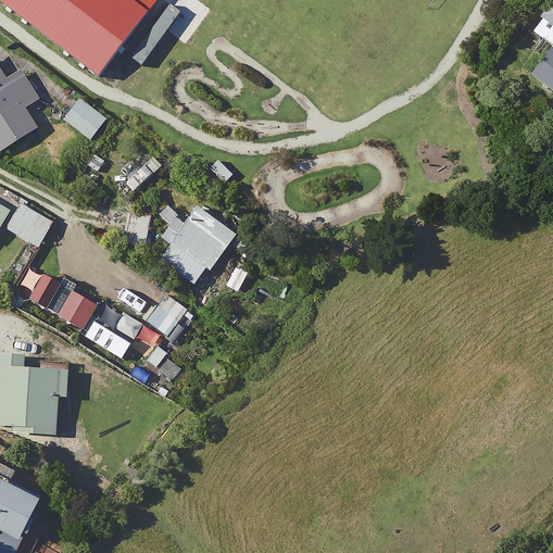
[(142,8),(132,0),(0,0),(0,28),(78,89),(142,8)]
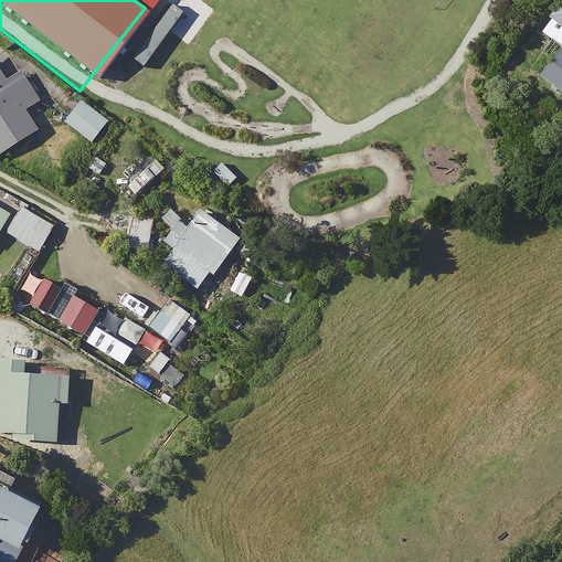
[(560,0),(549,16),(561,25),(561,0),(560,0)]
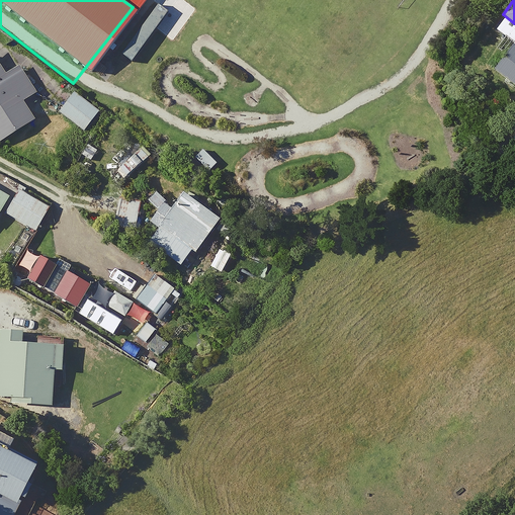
[(514,44),(513,43),(494,67),(514,84),(514,44)]
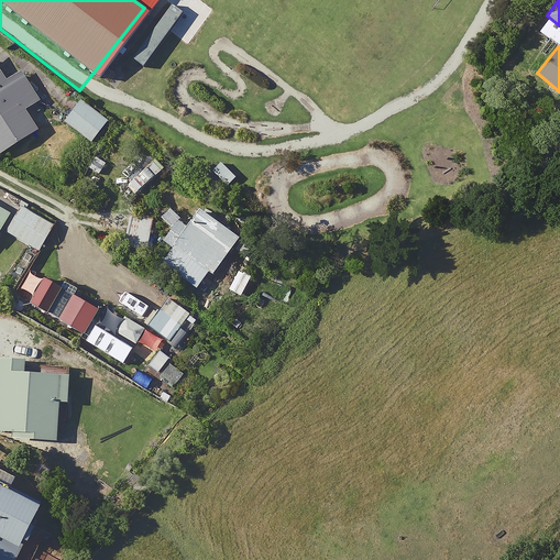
[(6,77),(0,68),(0,153),(39,130),(25,108),(39,100),(19,69),(6,77)]
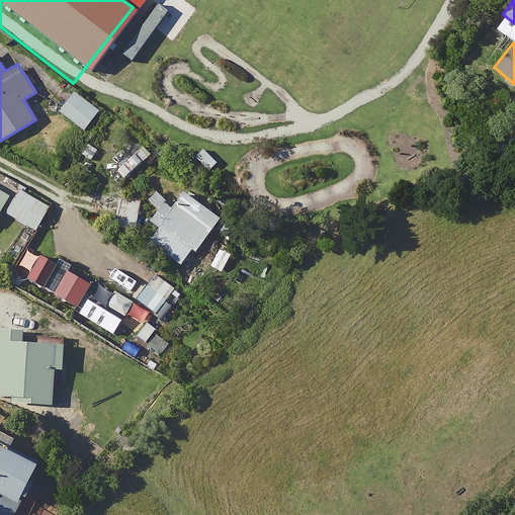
[(98,109),(73,89),(58,109),(84,129),(98,109)]
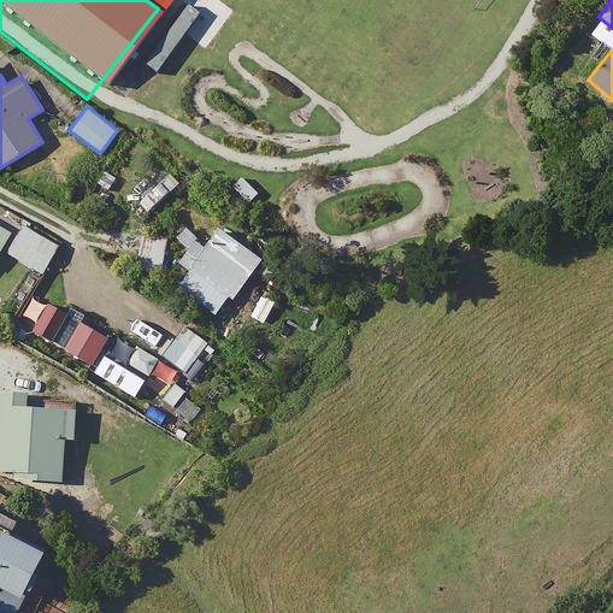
[(0,253),(1,251),(43,273),(58,245),(0,214),(0,253)]
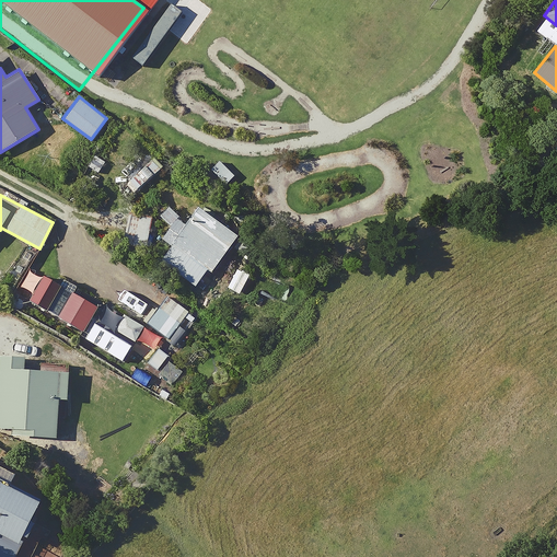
[(163,238),(169,242),(158,258),(197,286),(209,268),(213,273),(234,244),(242,250),(251,238),(206,205),(193,196),(163,238)]
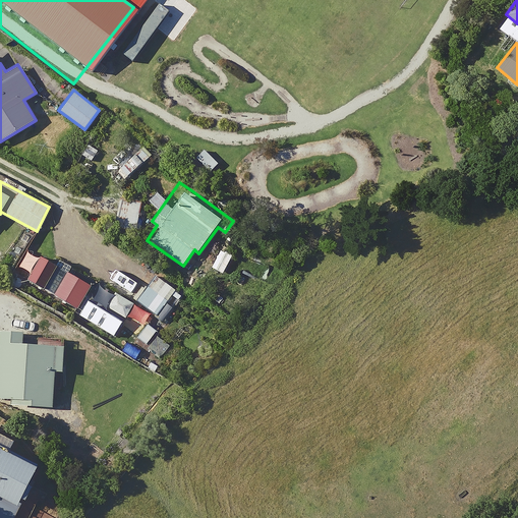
[(141,202),(120,196),(114,225),(135,229),(141,202)]
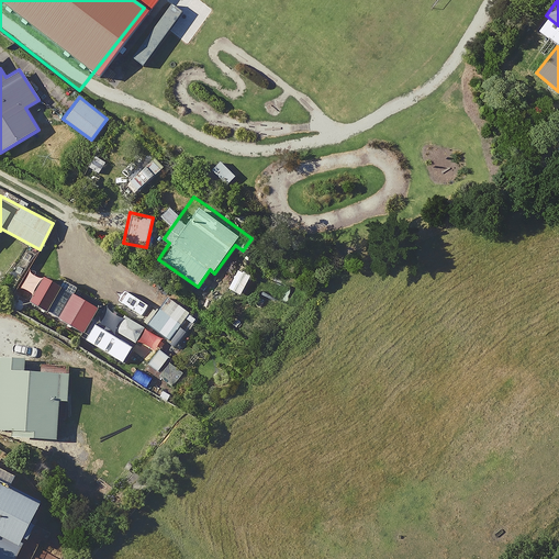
[(175,295),(152,284),(145,298),(168,309),(175,295)]
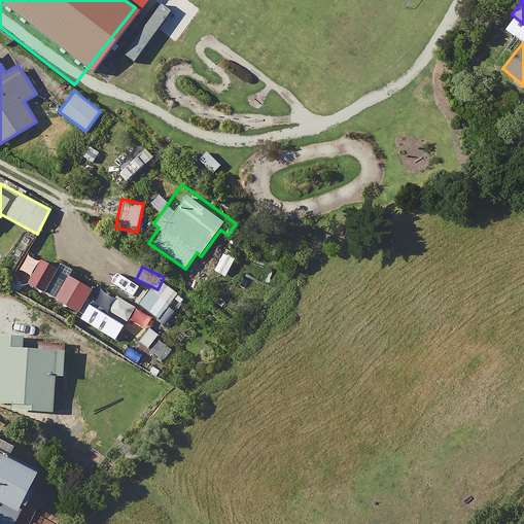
[(0,402),(3,402),(2,408),(45,412),(46,395),(49,369),(57,370),(60,338),(0,330),(0,402)]
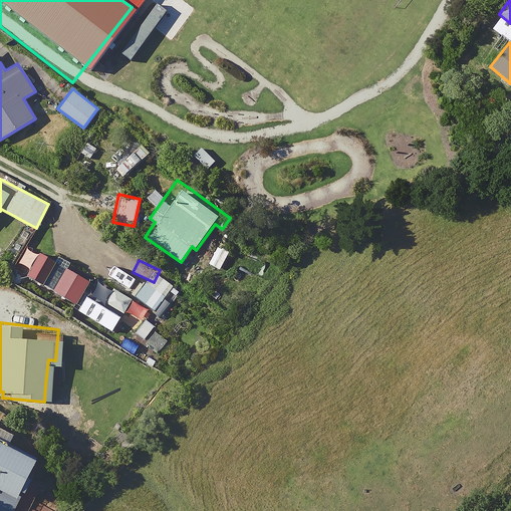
[(9,494),(15,482),(20,484),(28,470),(22,468),(32,450),(0,433),(0,510),(5,510),(14,497),(9,494)]
